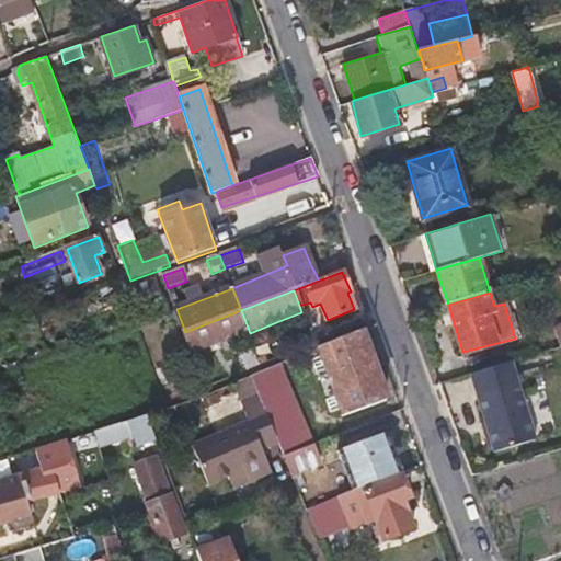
[(250,333),(241,310),(185,332),(195,355),(250,333)]
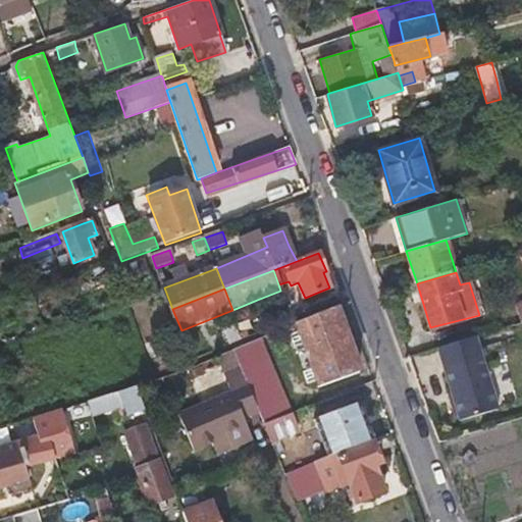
[(296,324),(308,357),(320,390),(359,373),(334,308),(296,324)]
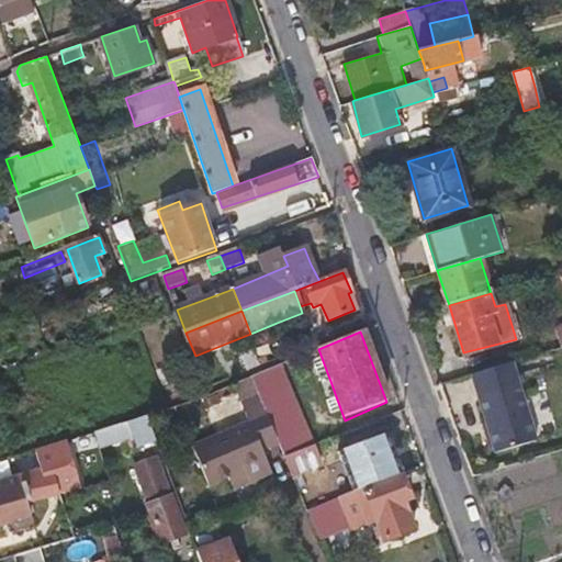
[(262,364),(257,352),(253,340),(237,346),(247,371),(262,364)]
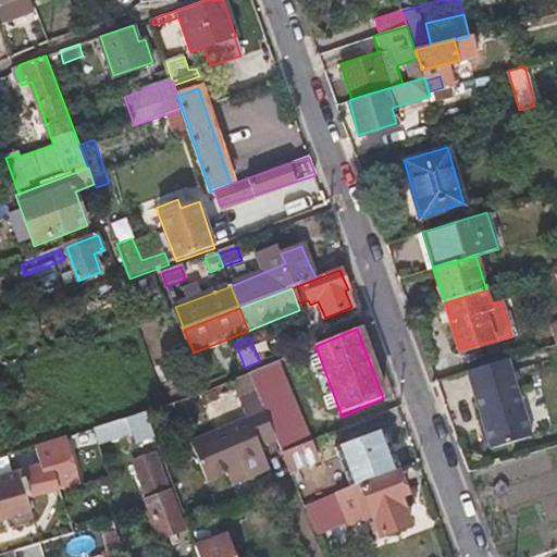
[(312,368),(309,359),(306,350),(294,355),(301,372),(312,368)]
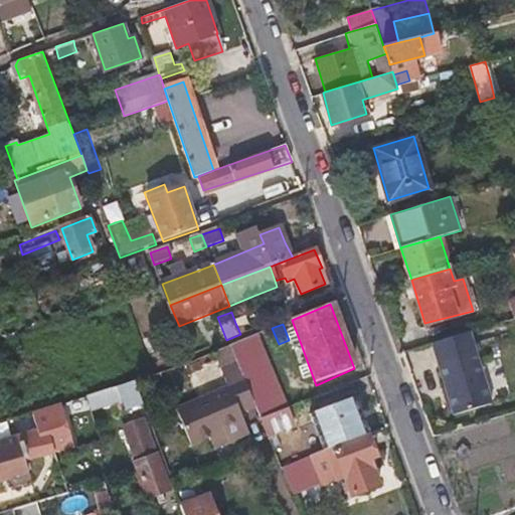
[(263,422),(287,411),(261,350),(235,359),(237,363),(255,405),(263,422)]
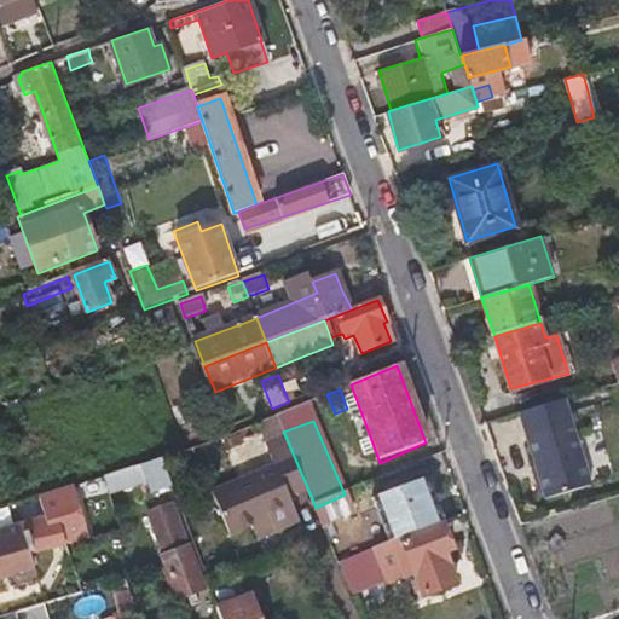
[(290,496),(307,487),(285,437),(267,444),(275,461),(213,487),(231,528),(253,520),(267,513),(273,528),(299,518),(290,496)]
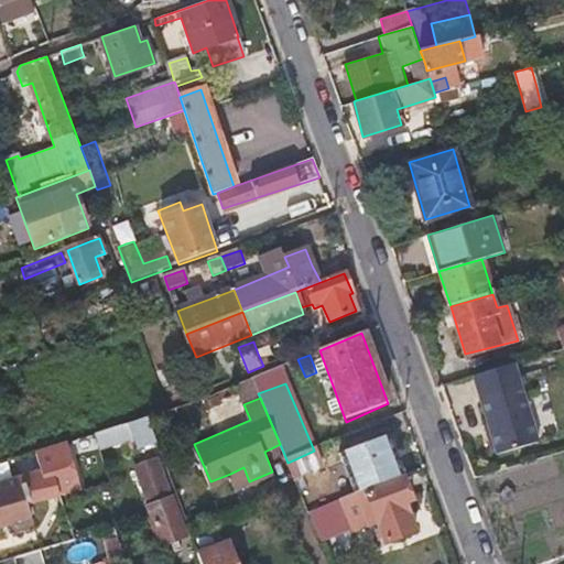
[(155,443),(151,430),(147,416),(117,425),(126,452),(155,443)]
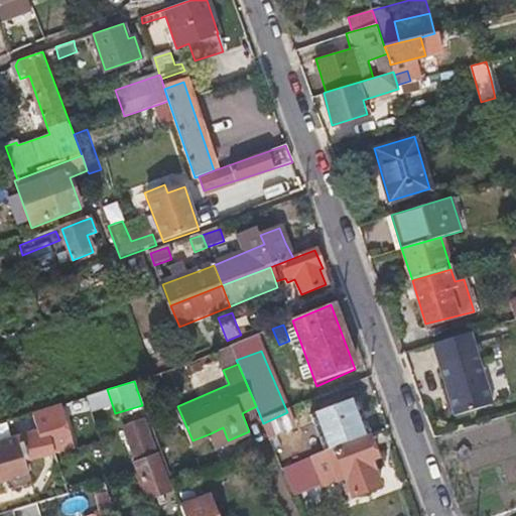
[(74,449),(60,404),(35,411),(41,432),(0,444),(0,485),(31,477),(27,464),(74,449)]
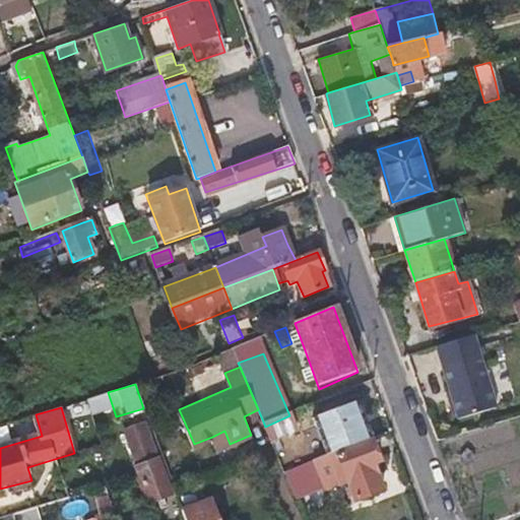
[(309,464),(310,463),(337,453),(356,446),(341,408),(317,419),(320,427),(314,430),(318,442),(302,448),(309,464)]
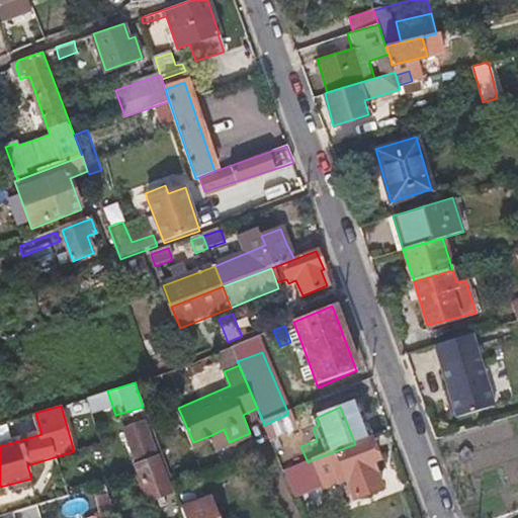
[(292,413),(288,414),(264,425),(275,452),(299,442),(295,431),(297,426),(292,413)]
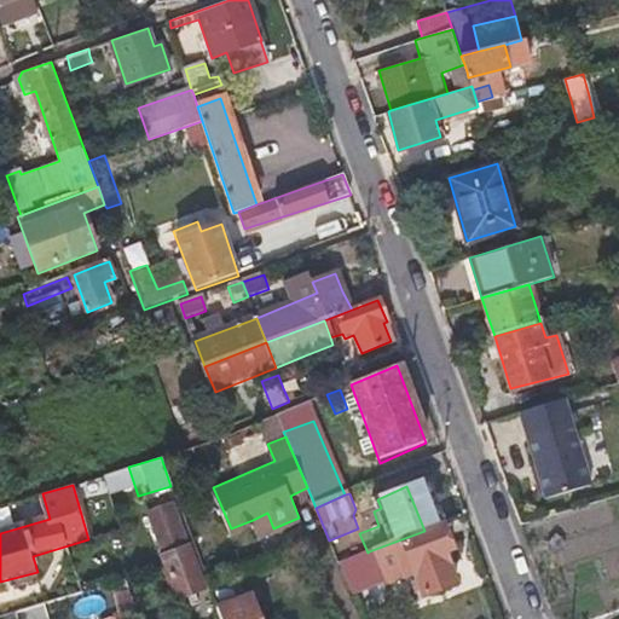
[(150,521),(136,525),(121,530),(126,544),(156,536),(179,600),(204,590),(173,505),(149,514),(150,521)]
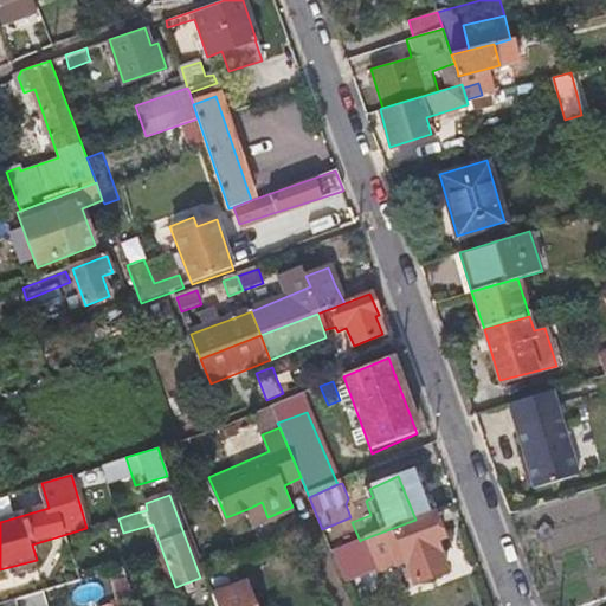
[(253,523),(268,517),(262,502),(247,509),(253,523)]
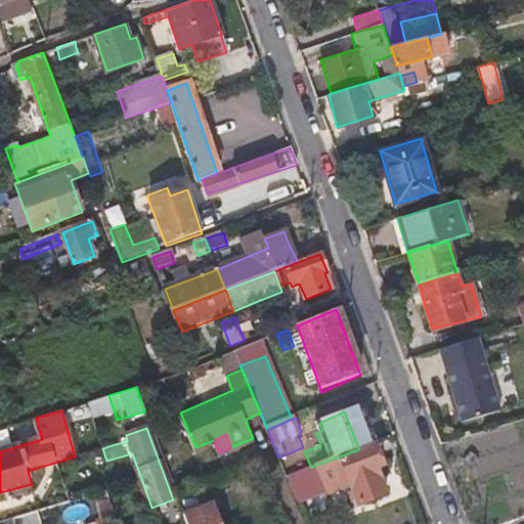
[(383,466),(379,456),(376,447),(342,461),(349,479),(358,505),(387,493),(377,468),(383,466)]
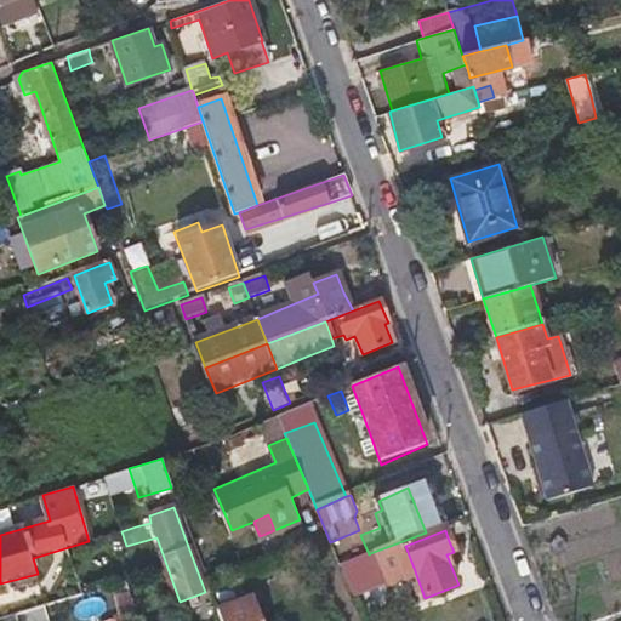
[(380,579),(381,581),(414,568),(405,546),(403,541),(370,553),(380,579)]
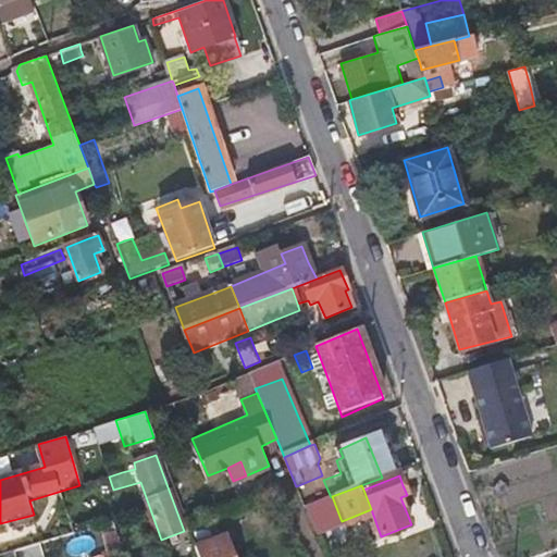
[(332,496),(331,497),(305,507),(313,529),(341,519),(332,496)]
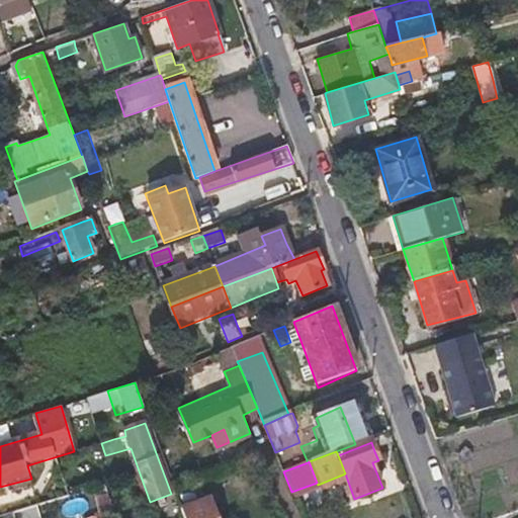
[(95,489),(98,502),(102,514),(112,510),(105,486),(95,489)]
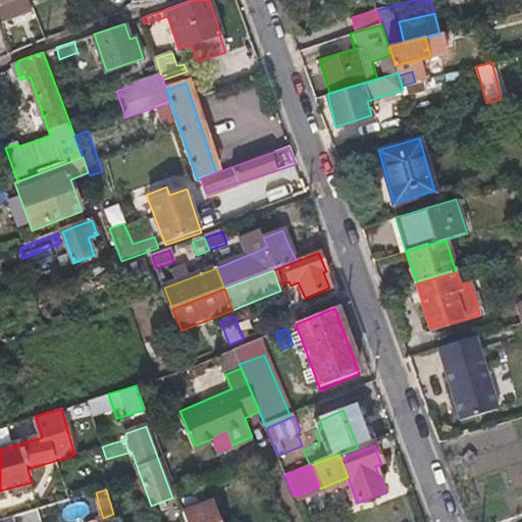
[(214,521),(208,504),(183,513),(186,521),(214,521)]
